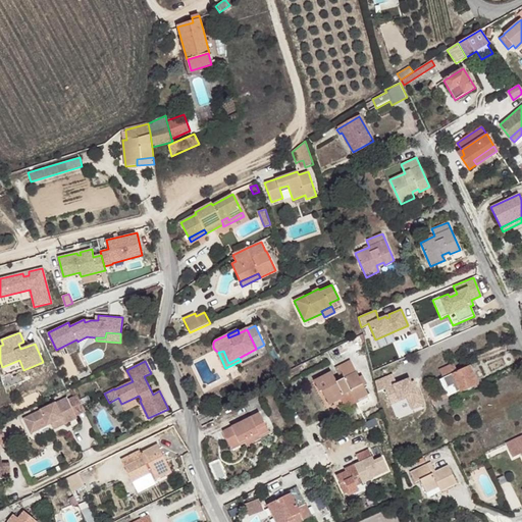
[(329,405),(341,400),(344,398),(343,396),(350,392),(355,401),(358,400),(368,395),(364,386),(359,377),(351,361),(335,369),(340,376),(341,380),(336,382),(334,378),(331,372),(314,381),(320,393),(322,392),(329,405)]
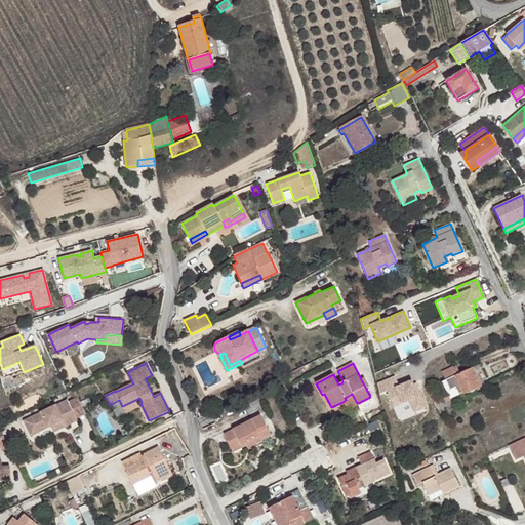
[(462,394),(463,394),(481,386),(473,367),(459,373),(456,366),(442,372),(445,380),(450,391),(455,388),(459,395),(462,394)]
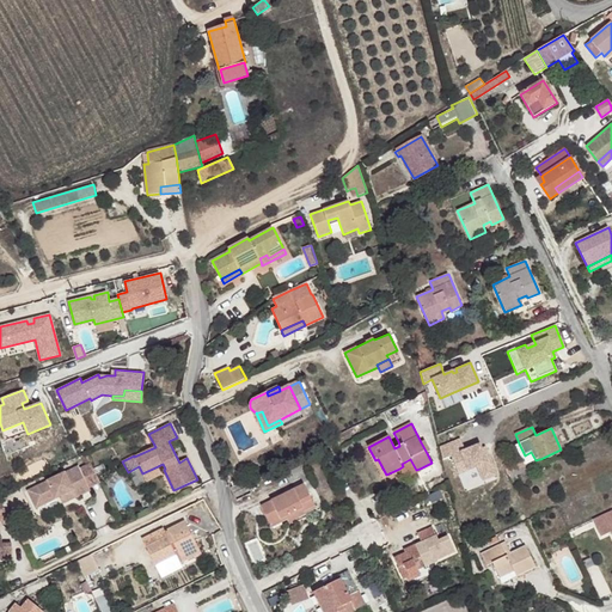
[(525,466),(525,465),(536,460),(531,452),(525,456),(519,444),(515,446),(520,457),(525,466)]
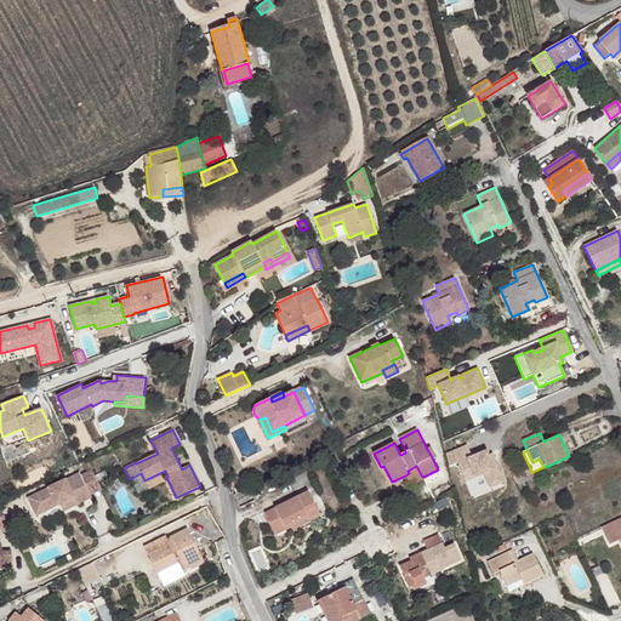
[(485,483),(489,493),(501,486),(533,473),(528,463),(485,483)]
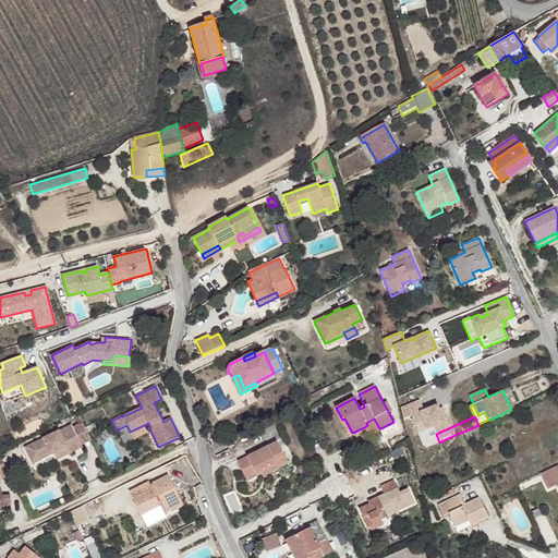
[(364,427),(370,438),(384,431),(383,427),(379,428),(374,419),(366,423),(367,425),(364,427)]
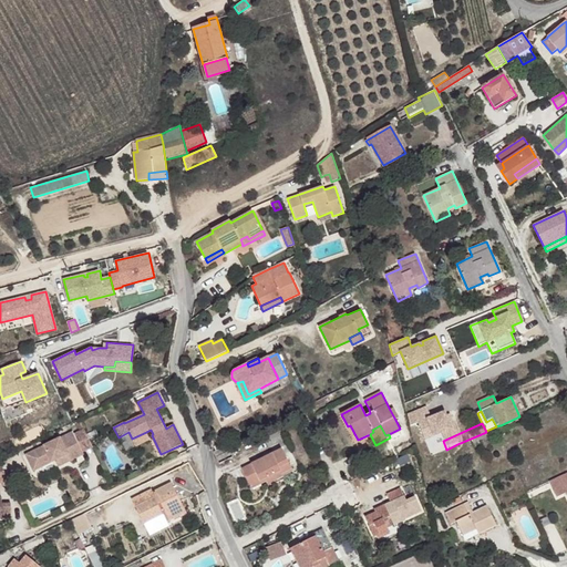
[(24,455),(31,468),(53,457),(54,461),(58,466),(84,454),(83,452),(93,447),(84,429),(74,434),(73,432),(24,455)]
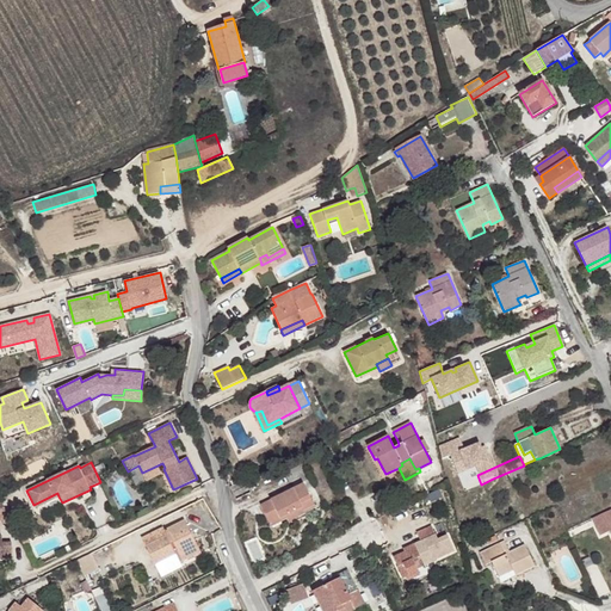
[(493,479),(497,486),(528,471),(531,469),(530,467),(526,468),(524,464),(524,466),(493,479)]
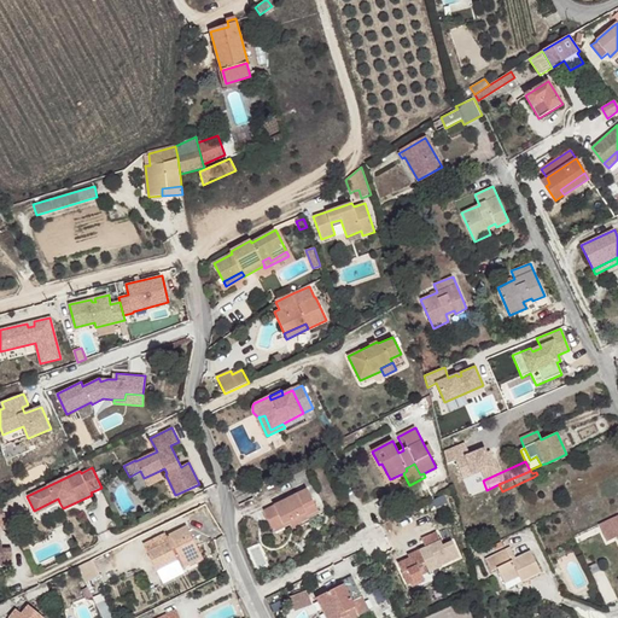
[(144,478),(147,487),(163,479),(159,471),(144,478)]
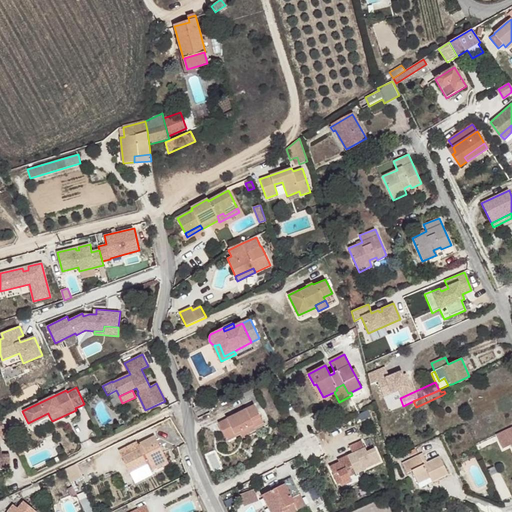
[(219,423),(226,439),(247,428),(248,430),(263,422),(254,405),(219,423)]
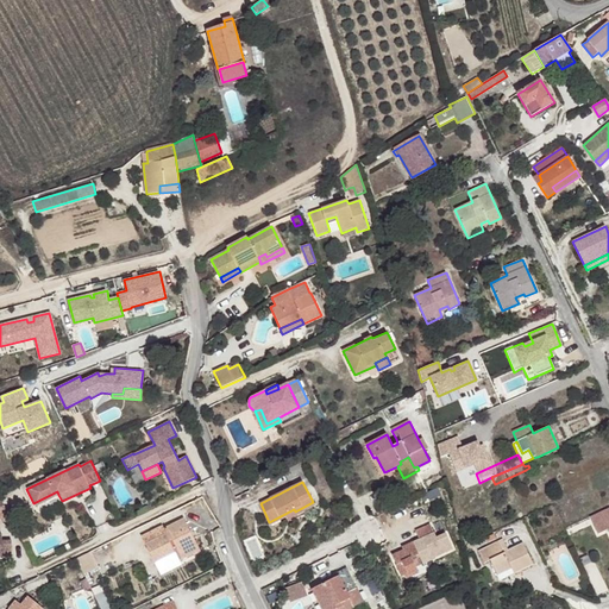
[(441,496),(438,488),(431,491),(434,498),(441,496)]
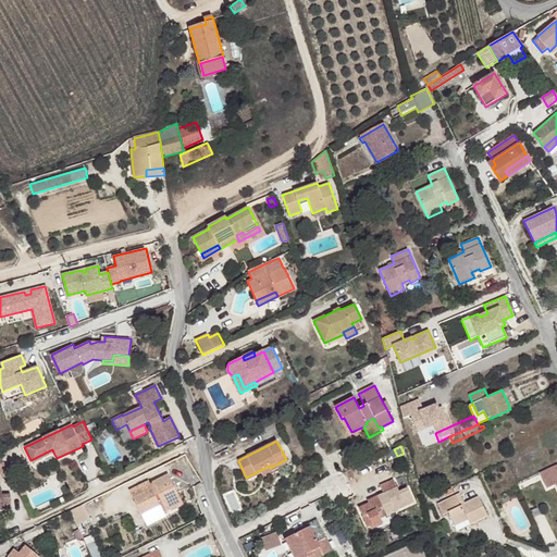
[(31,460),(32,462),(53,453),(52,449),(31,460)]
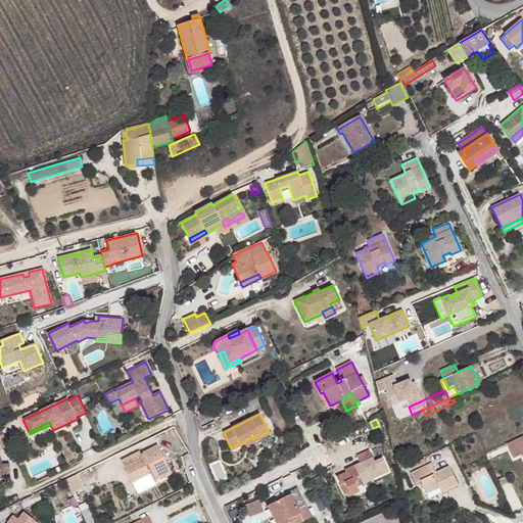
[(0,444),(0,445),(2,449),(9,445),(2,430),(0,430),(0,444)]
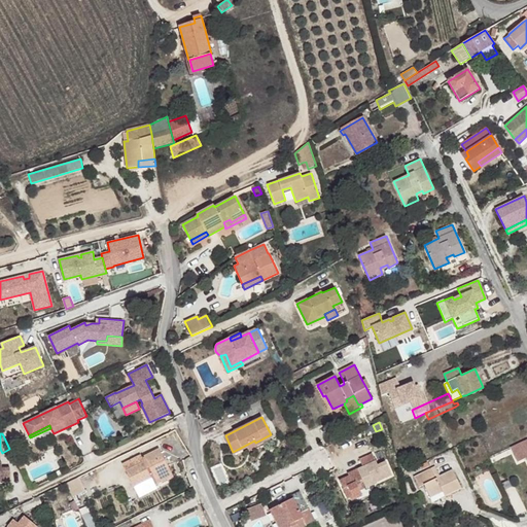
[(526,438),(511,448),(518,462),(526,458),(526,460),(526,438)]
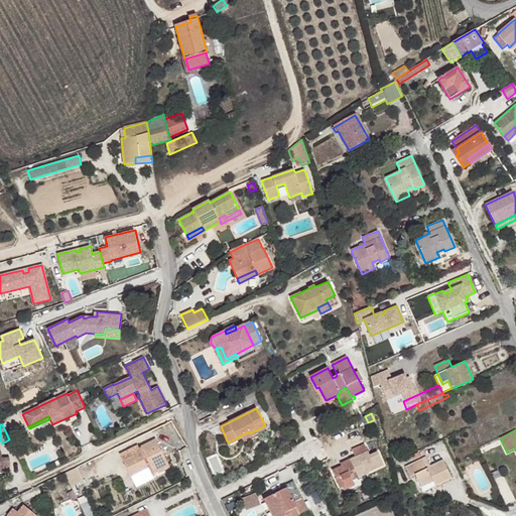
[(228,442),(229,444),(250,433),(249,431),(228,442)]
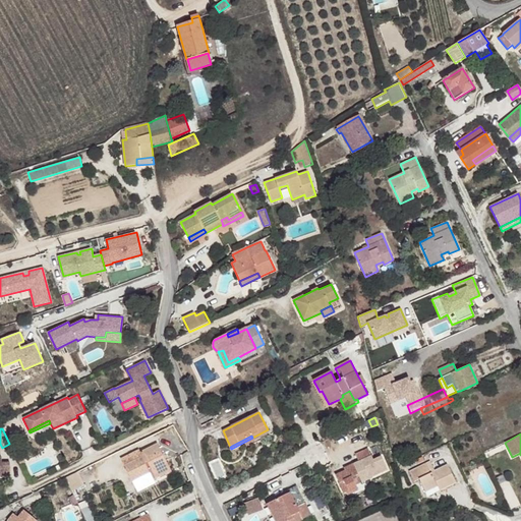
[(124,466),(132,481),(150,472),(154,479),(171,470),(158,444),(139,453),(141,457),(124,466)]
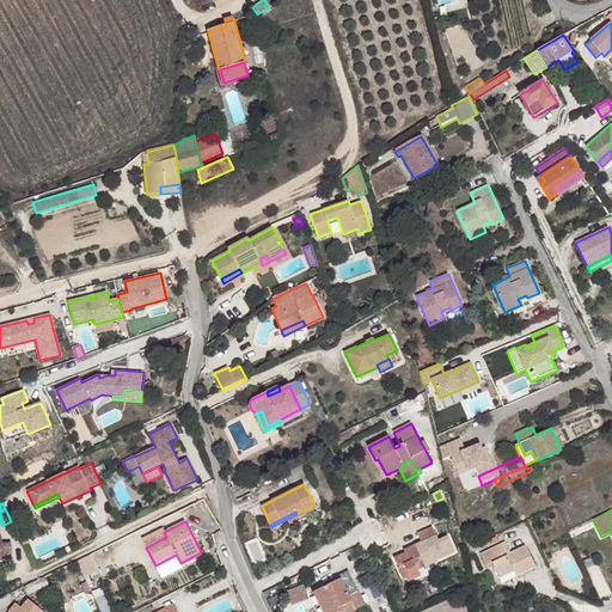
[(395,558),(404,579),(407,577),(420,571),(418,569),(435,562),(428,545),(439,540),(433,527),(418,533),(422,542),(404,550),(405,552),(395,558)]
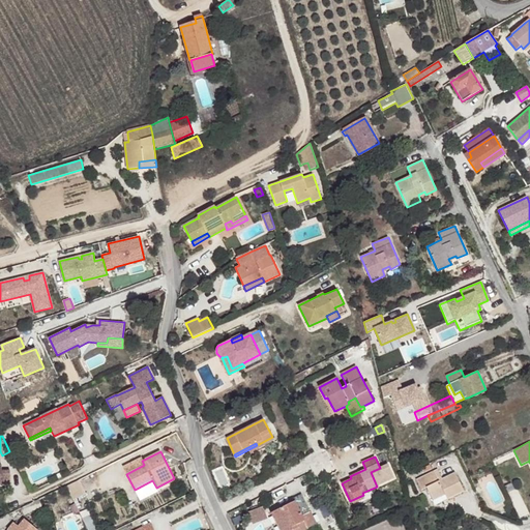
[(123,468),(126,474),(144,465),(141,459),(123,468)]
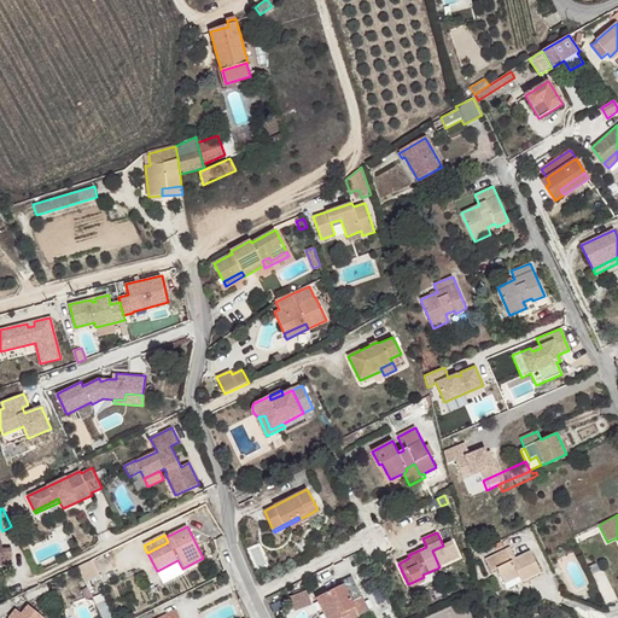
[(0,564),(12,564),(12,549),(3,549),(3,542),(0,542),(0,564)]
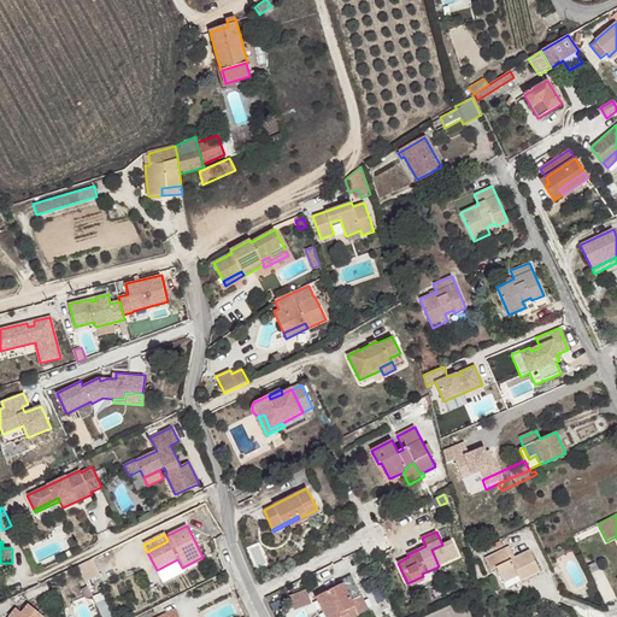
[(485,559),(491,571),(497,568),(504,583),(512,579),(518,576),(521,581),(540,571),(530,551),(515,558),(510,547),(485,559)]
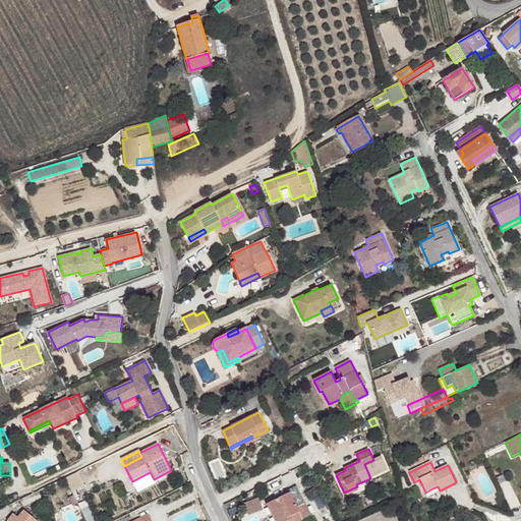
[(75,472),(65,477),(71,490),(82,485),(75,472)]
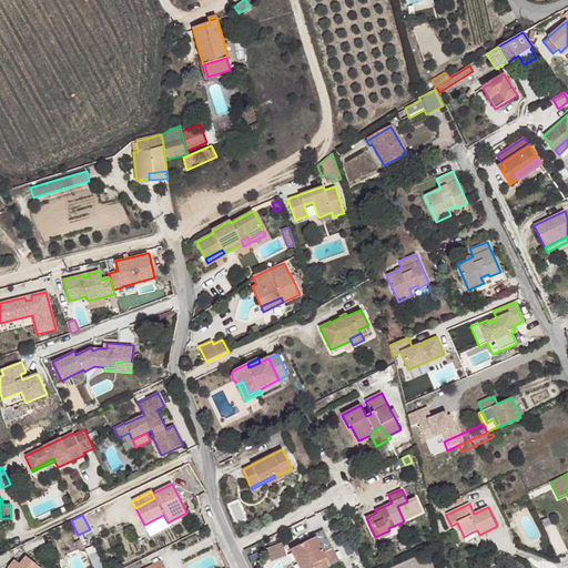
[(144,525),(150,536),(169,527),(163,515),(144,525)]
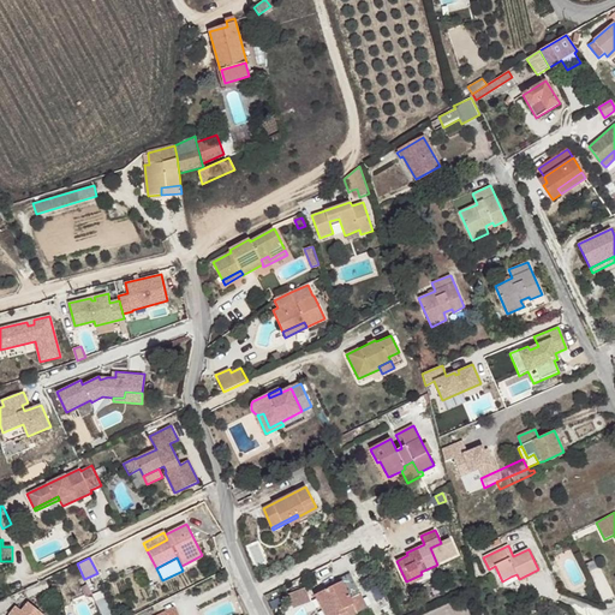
[(408,580),(410,584),(440,571),(437,565),(421,572),(422,574),(408,580)]
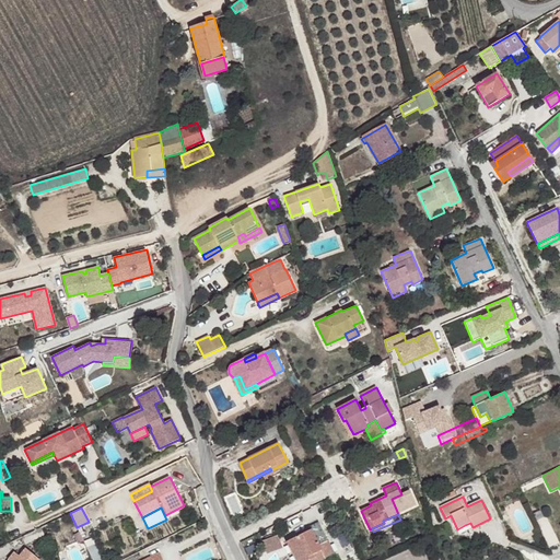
[(295,559),(310,559),(317,557),(318,559),(321,559),(326,558),(319,545),(327,541),(318,523),(310,527),(311,529),(287,541),(295,559)]
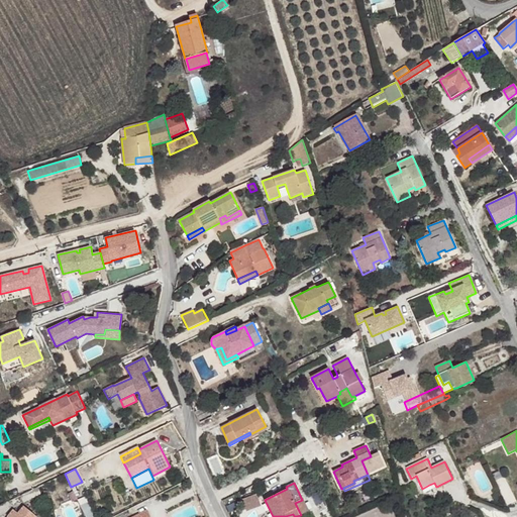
[(261,505),(256,494),(242,500),(245,510),(261,505)]
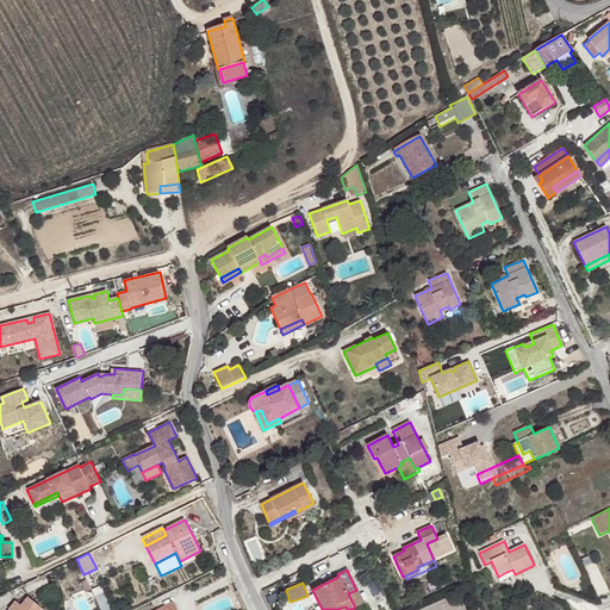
[(92,591),(100,609),(110,609),(99,587),(92,591)]
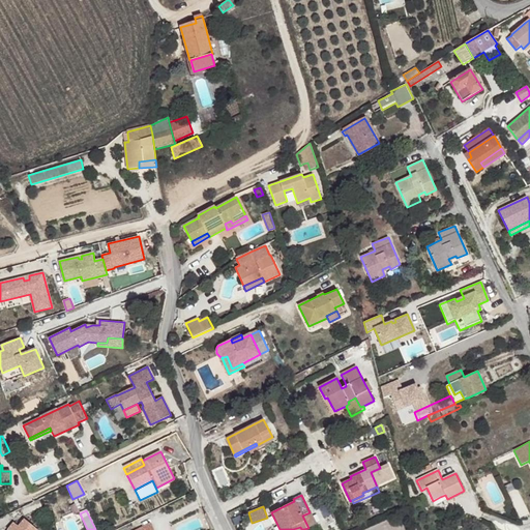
[(316,524),(310,512),(302,516),(308,528),(316,524)]
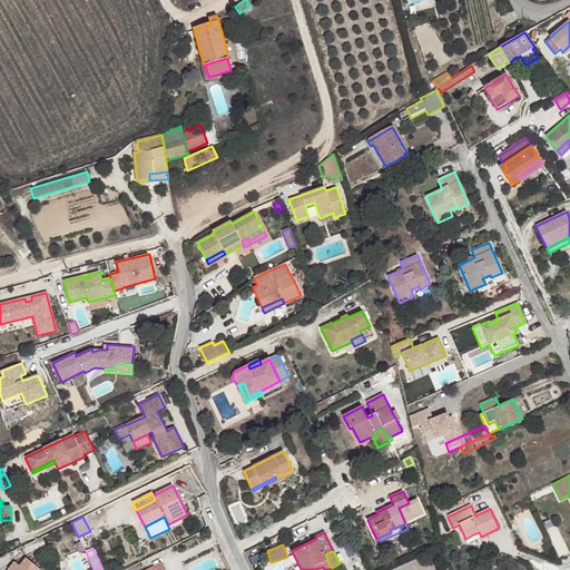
[(40,569),(41,569),(27,559),(20,567),(16,562),(8,569),(40,569)]
